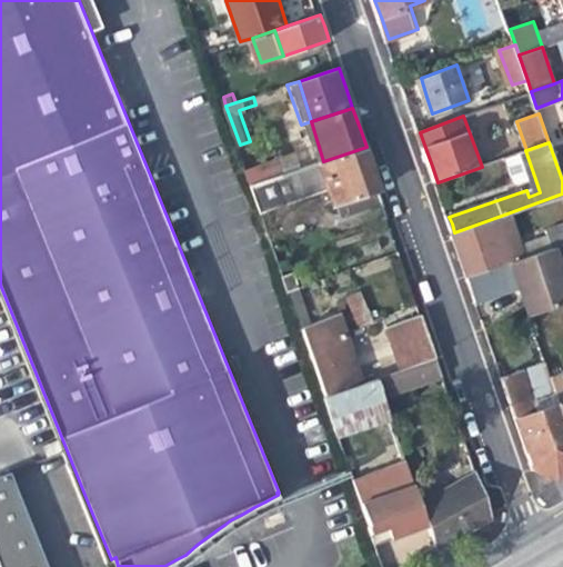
[(351,215),(385,202),(375,175),(367,147),(323,161),(253,185),(262,209),(331,187),(338,204),(347,201),(351,215)]
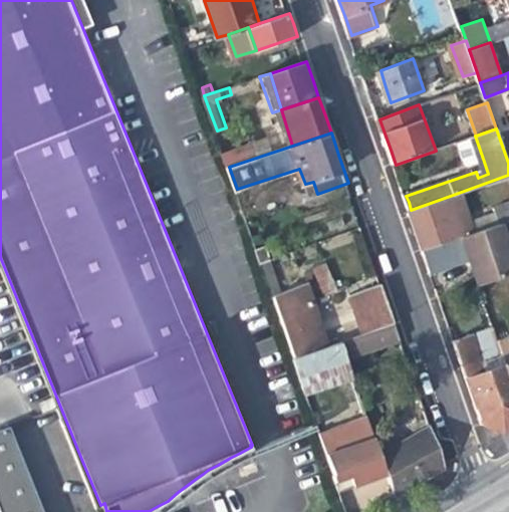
[(473,166),(484,162),(475,136),(459,142),(467,163),(473,166)]
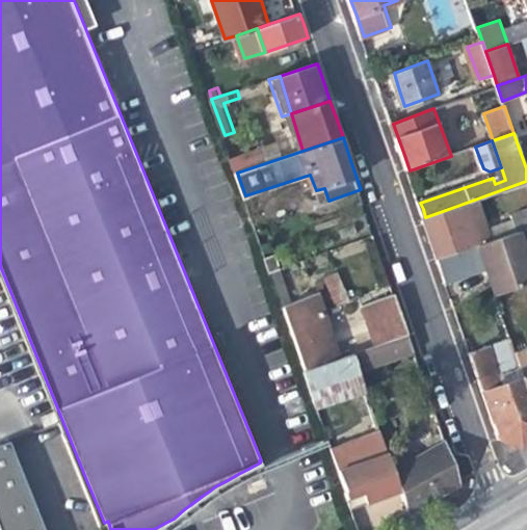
[(479,233),(469,202),(425,217),(433,239),(441,260),(458,254),(454,241),(479,233)]
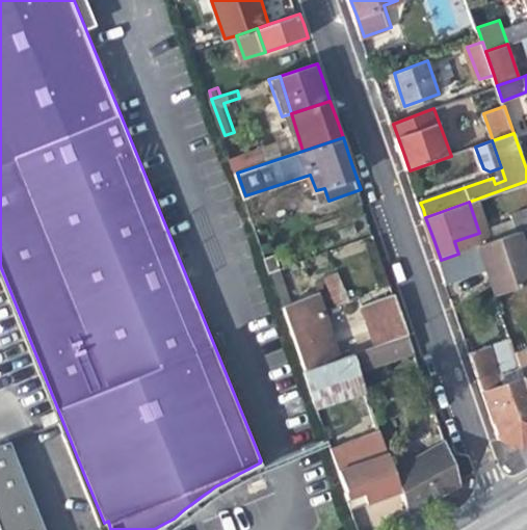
[(525,217),(479,233),(454,241),(458,254),(496,240),(520,231),(526,229),(526,221),(525,217)]
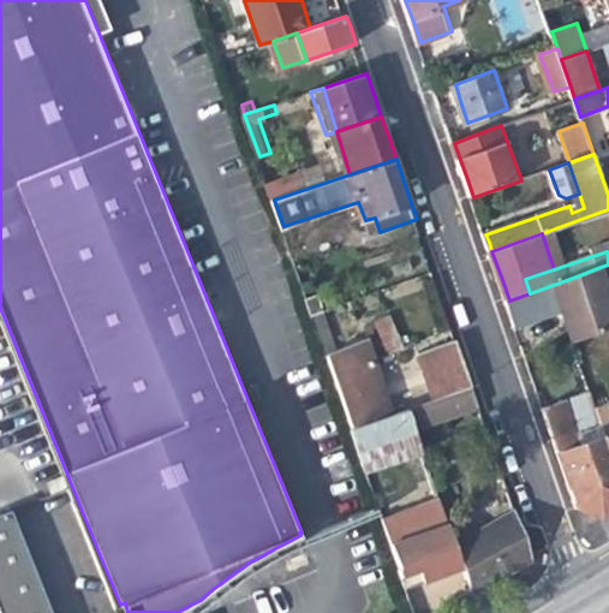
[(608,287),(601,267),(573,278),(530,293),(509,301),(518,328),(567,310),(571,321),(575,334),(608,323),(608,287)]
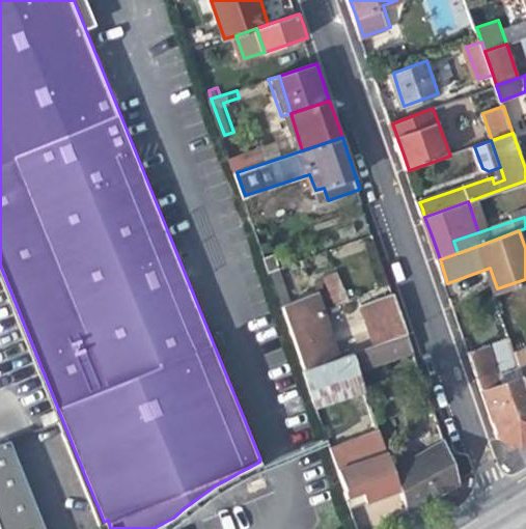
[(298,298),(286,267),(272,271),(282,303),(298,298)]
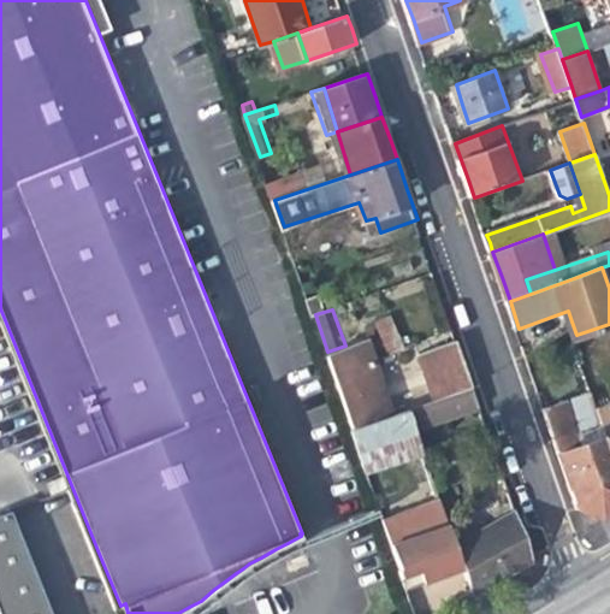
[(398,310),(382,316),(396,349),(412,344),(398,310)]
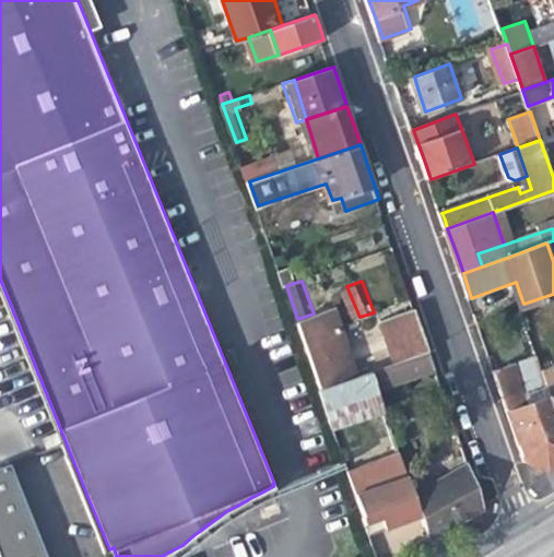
[(314,313),(297,319),(320,384),(365,369),(343,304),(314,313)]
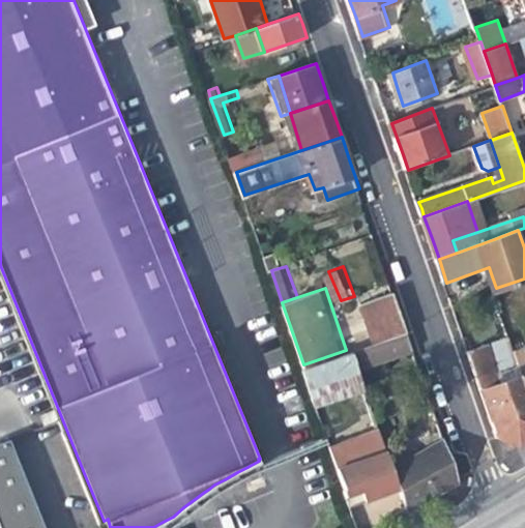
[(363,303),(377,341),(378,343),(409,332),(402,312),(395,291),(363,303)]
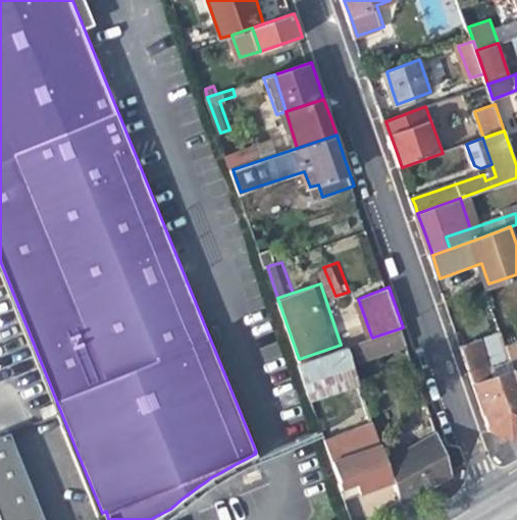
[(350,364),(409,345),(406,338),(403,327),(372,338),(371,335),(343,346),(350,364)]
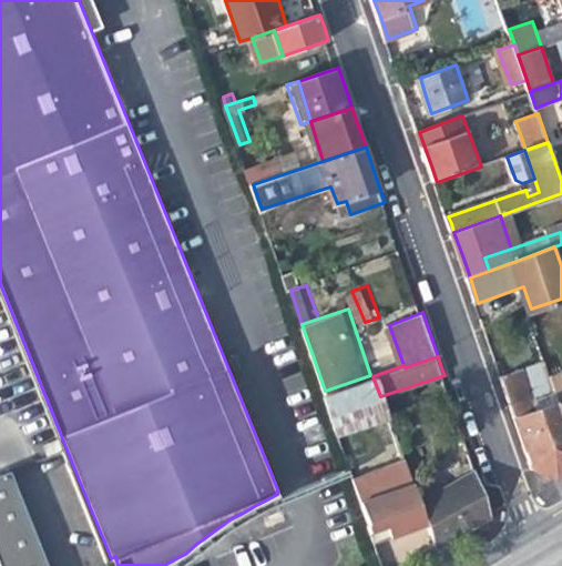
[(549,361),(524,369),(539,410),(553,405),(561,402),(561,398),(560,395),(549,361)]
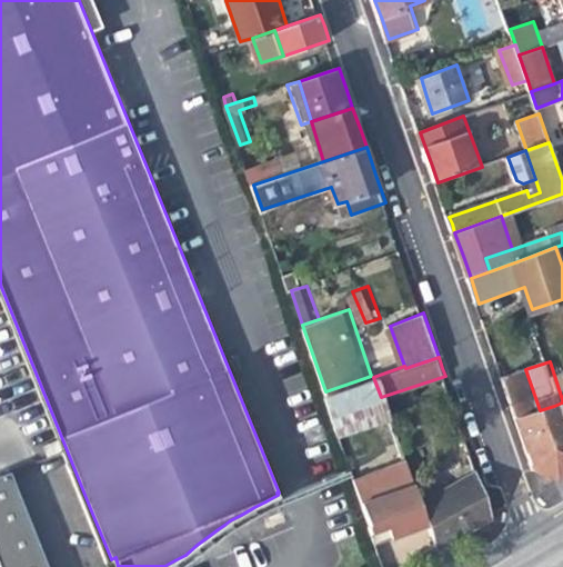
[(562,403),(554,406),(540,410),(525,369),(504,376),(535,467),(556,476),(562,471),(562,403)]
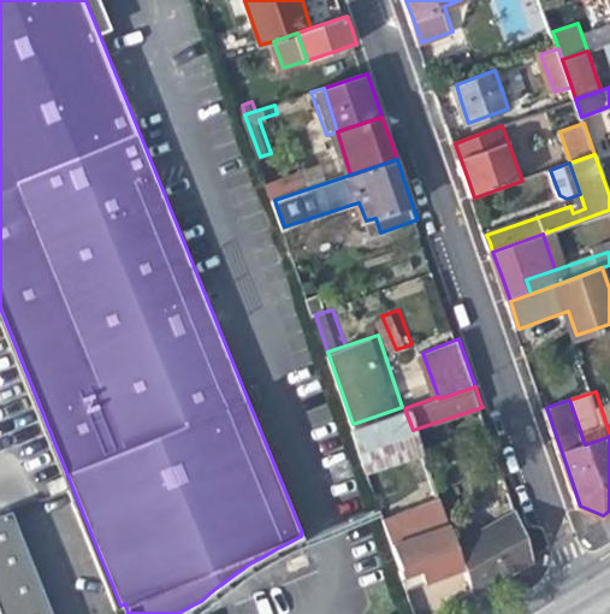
[(421,452),(413,430),(404,408),(354,427),(351,427),(367,471),(421,452)]
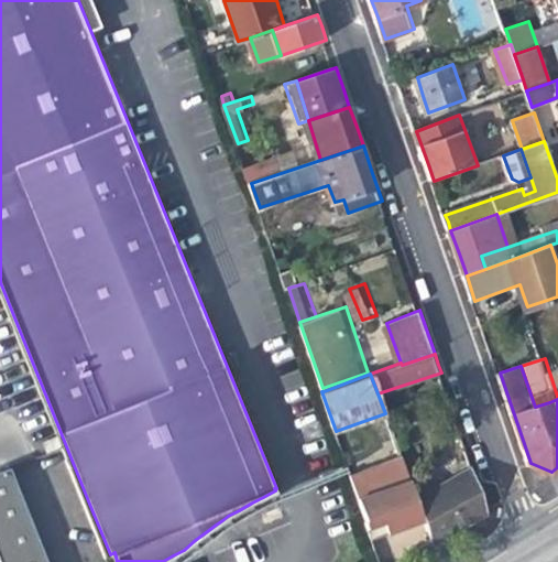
[(401,454),(351,473),(369,518),(367,519),(372,538),(401,528),(427,519),(419,499),(401,454)]
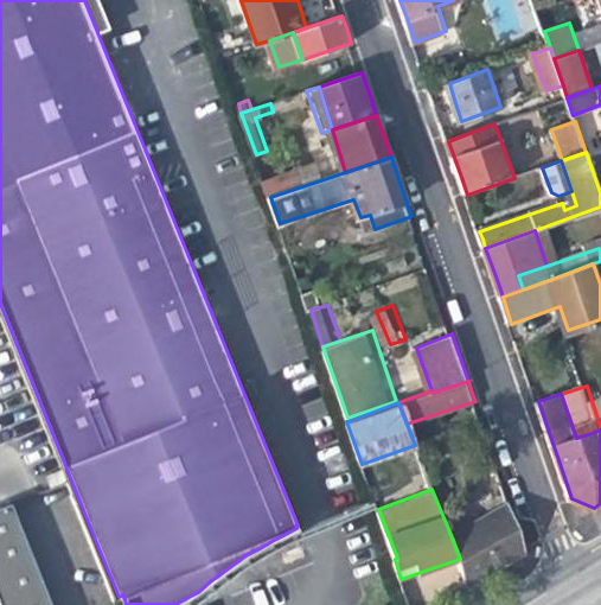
[(56,604),(16,502),(0,508),(0,586),(7,604),(56,604)]
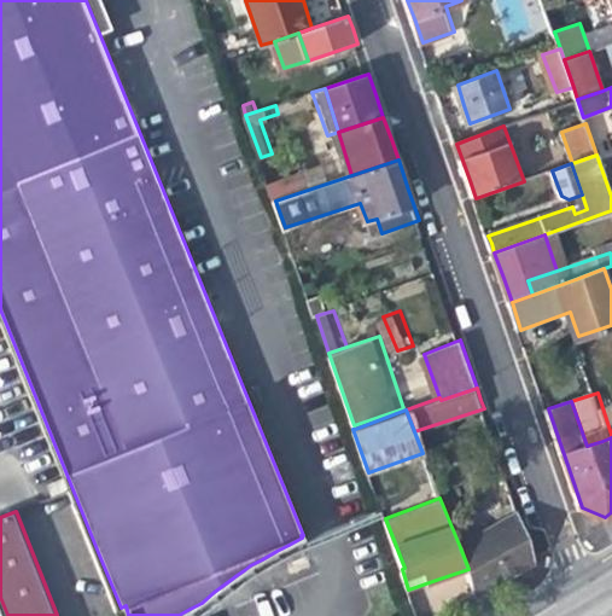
[(519,511),(460,547),(468,569),(478,592),(512,573),(535,558),(519,511)]
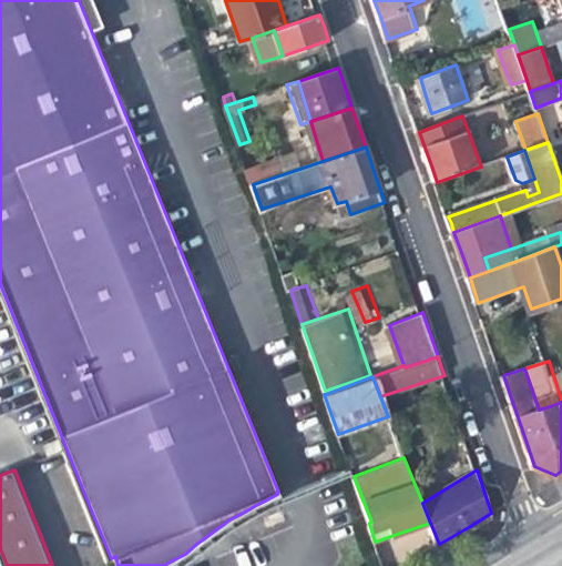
[(173,565),(176,564),(211,539),(255,511),(279,499),(277,494),(265,501),(254,506),(241,514),(230,519),(224,524),(217,528),(208,535),(196,544),(185,554),(174,559),(164,565),(173,565)]
